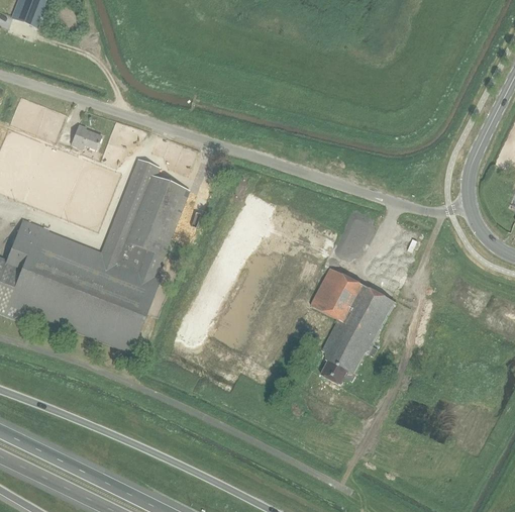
[(15,0),(10,13),(33,22),(42,0),(15,0)]
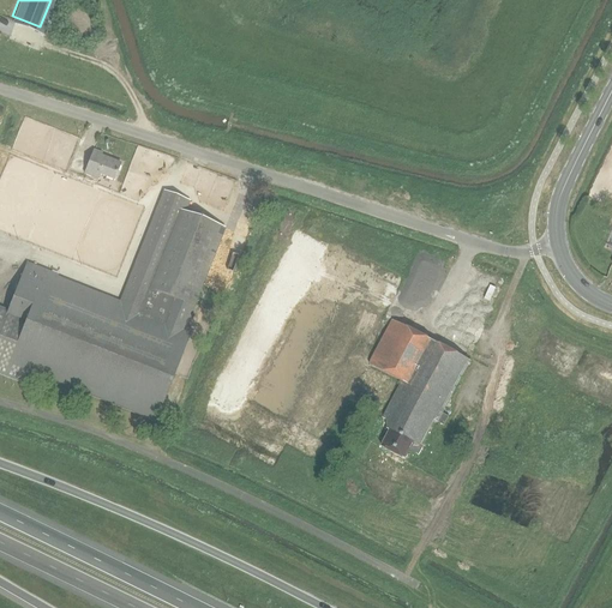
[(112,175),(119,158),(100,150),(100,149),(91,145),(82,169),(95,174),(97,169),(112,175)]
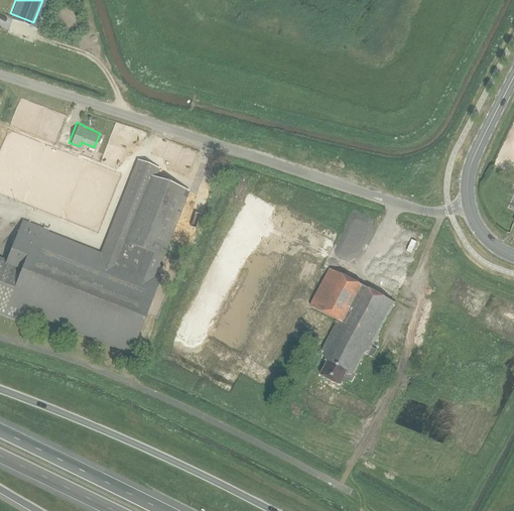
[(161,253),(187,187),(154,174),(157,164),(136,156),(99,249),(46,229),(47,227),(20,217),(5,257),(0,255),(0,310),(21,320),(25,309),(129,350),(159,273),(155,271),(162,253),(161,253)]
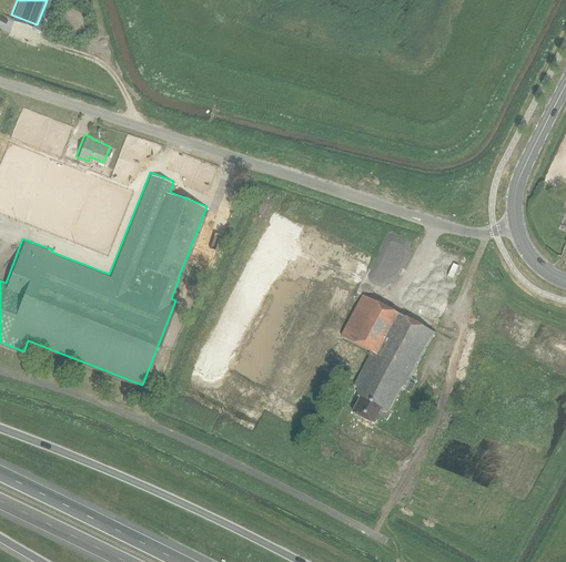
[(361,288),(342,331),(371,345),(355,380),(360,382),(357,389),(362,390),(354,408),(377,418),(384,402),(395,408),(433,323),(403,309),(404,307),(361,288)]
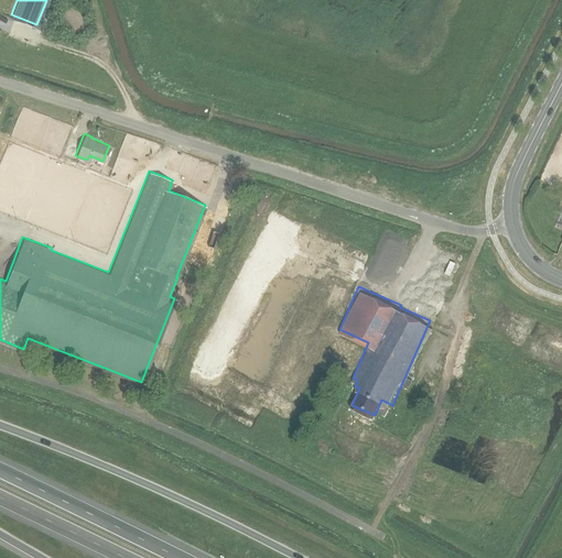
[(381,402),(379,408),(387,412),(389,404),(381,402)]
